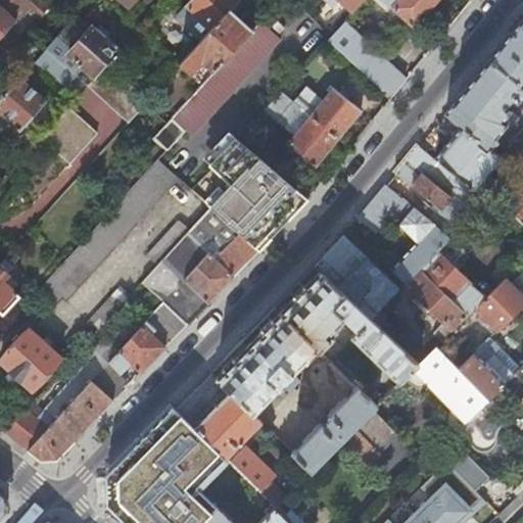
[(0,0),(0,39),(15,21),(30,6),(42,17),(49,8),(39,0),(0,0)]
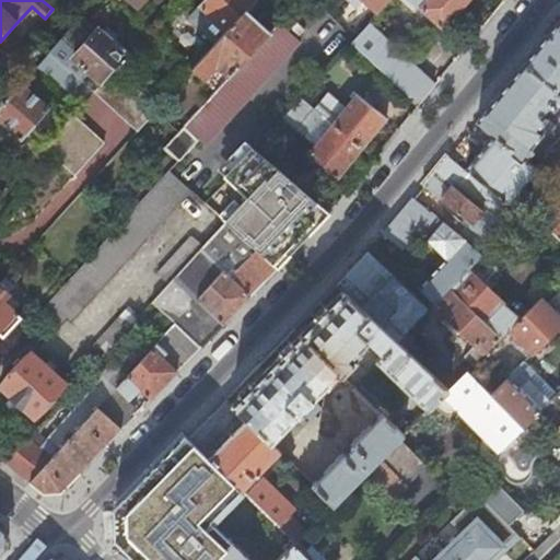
[(206,0),(200,7),(228,32),(246,11),(255,0),(206,0)]
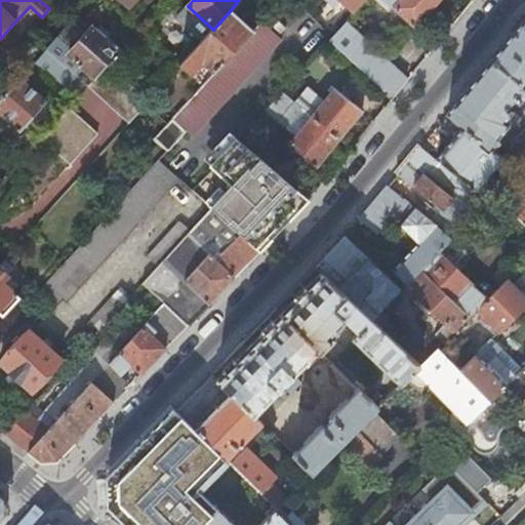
[(341,0),(355,11),(364,0),(341,0)]
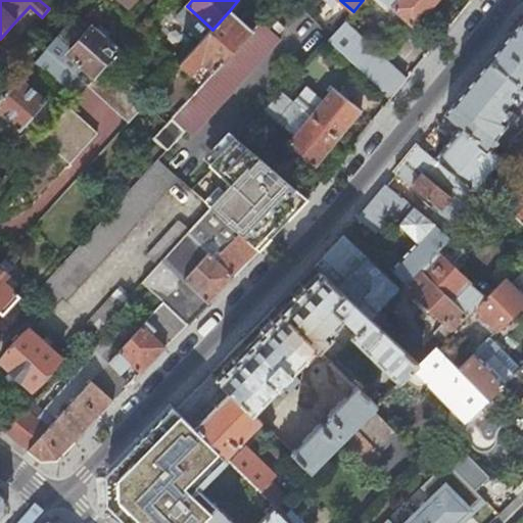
[(383,0),(414,29),(438,0),(383,0)]
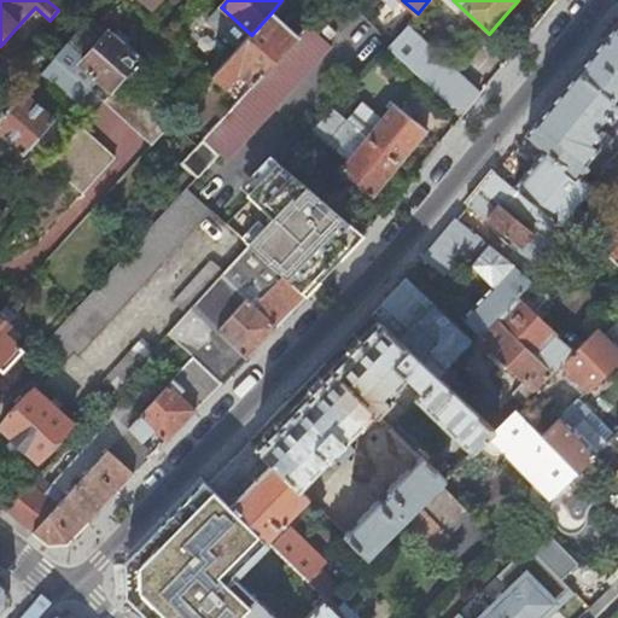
[(251,35),(214,76),(223,86),(237,73),(250,85),(297,35),(272,12),(251,35)]
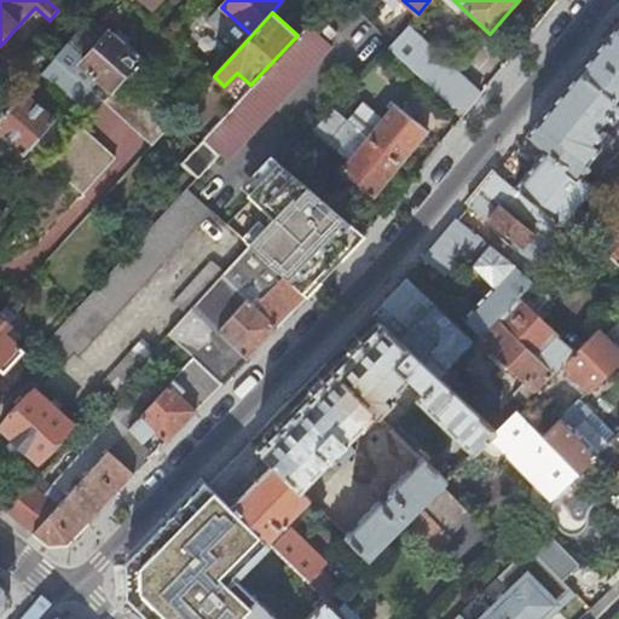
[(618,22),(537,122),(555,138),(590,167),(601,177),(611,167),(594,152),(600,146),(603,150),(614,138),(600,125),(603,121),(608,125),(618,113),(618,22)]
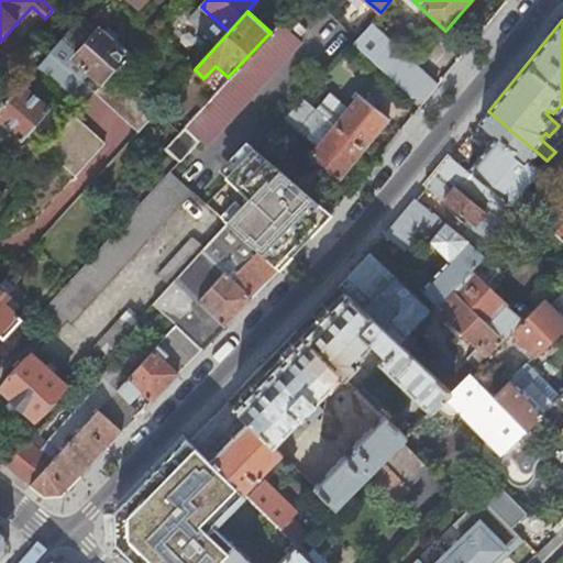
[(198,110),(179,132),(165,147),(179,161),(183,163),(200,143),(207,148),(302,41),(279,21),(271,32),(228,77),(198,110)]
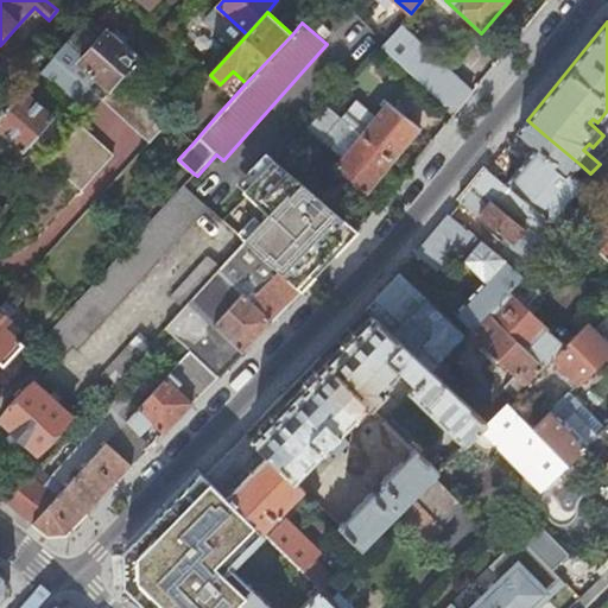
[(399,26),(384,43),(381,46),(455,114),(473,93),(399,26)]
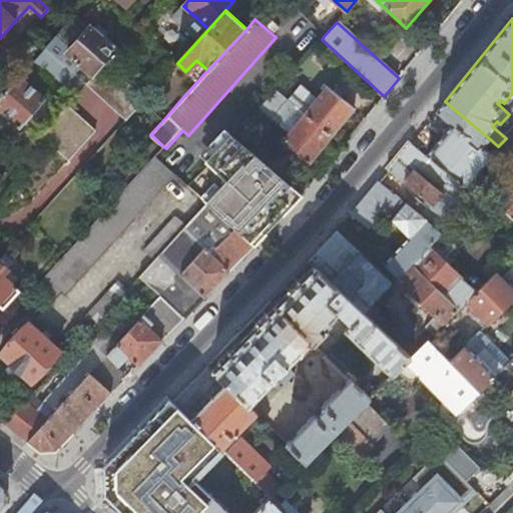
[(55,34),(45,46),(73,72),(81,64),(94,75),(105,62),(118,49),(106,38),(100,36),(90,27),(70,48),(55,34)]
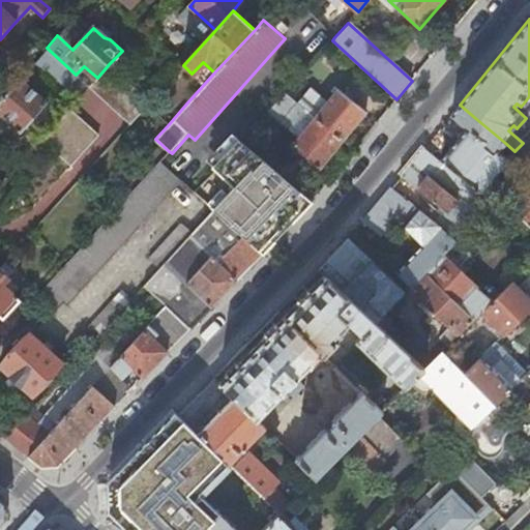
[(47,48),(29,32),(17,47),(77,100),(89,87),(76,75),(47,48)]
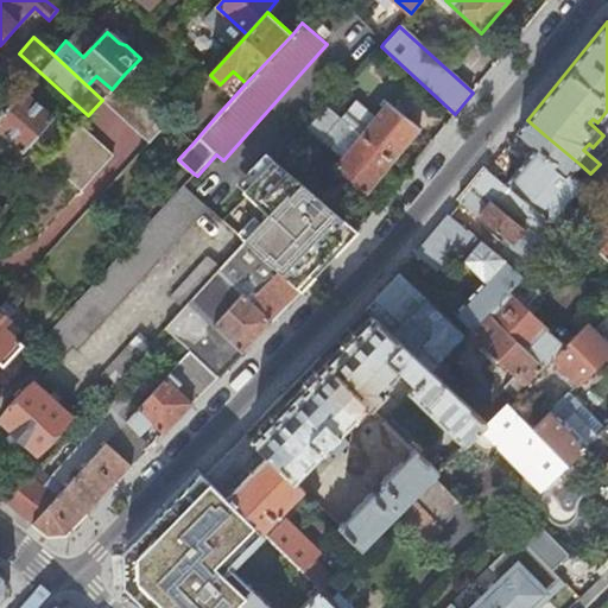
[(112,89),(102,100),(150,141),(169,120),(171,118),(125,74),(112,89)]
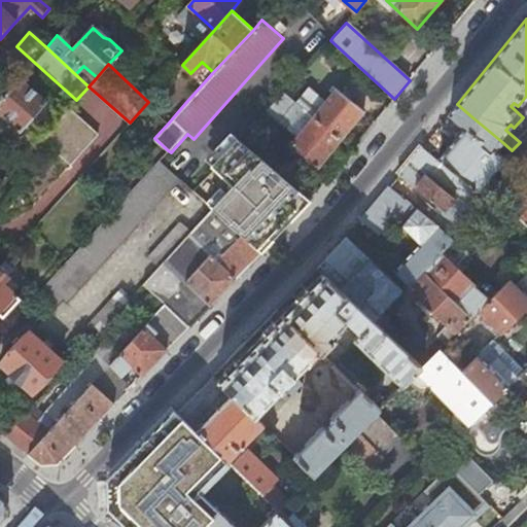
[(21,79),(0,101),(0,115),(20,133),(46,103),(21,79)]
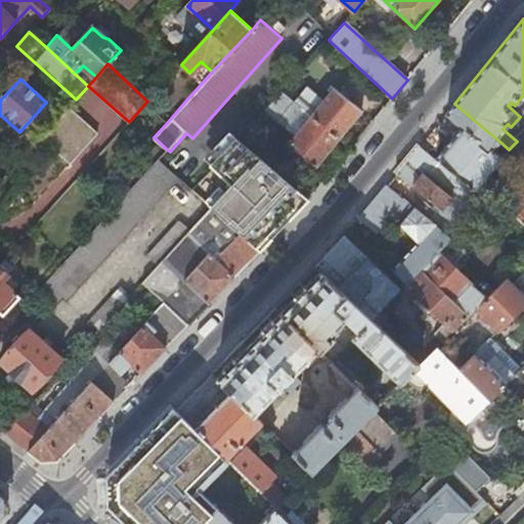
[(147,101),(145,103),(167,123),(184,102),(164,83),(147,101)]
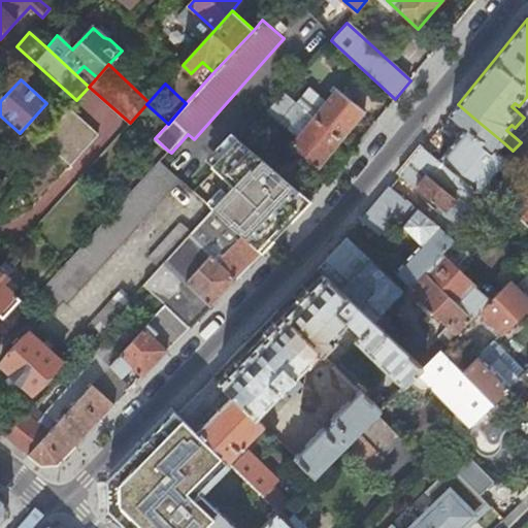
[(297,102),(315,117),(327,101),(310,88),(297,102)]
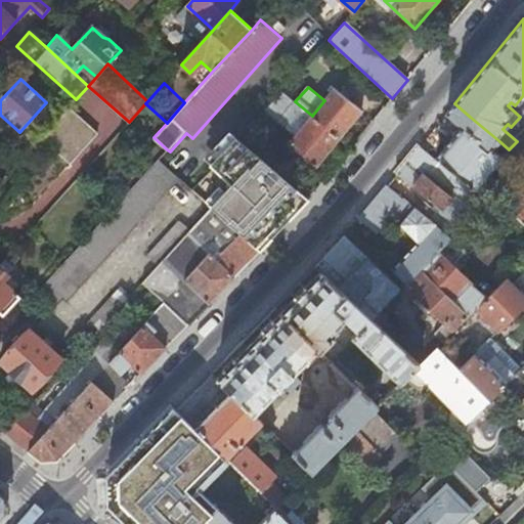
[(312,116),(340,138),(363,110),(335,87),(324,100),(312,116)]
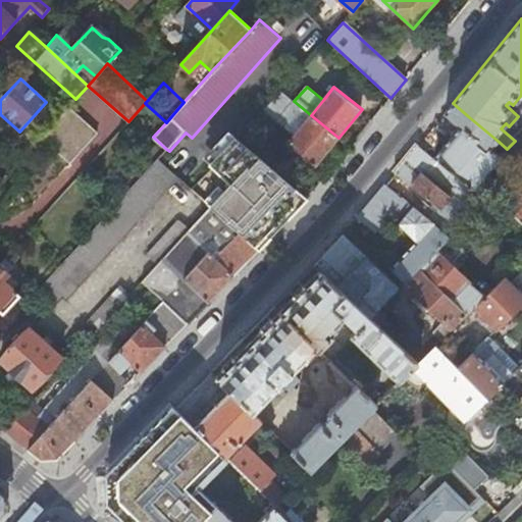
[(281,90),(264,109),(295,135),(311,115),(294,101),(281,90)]
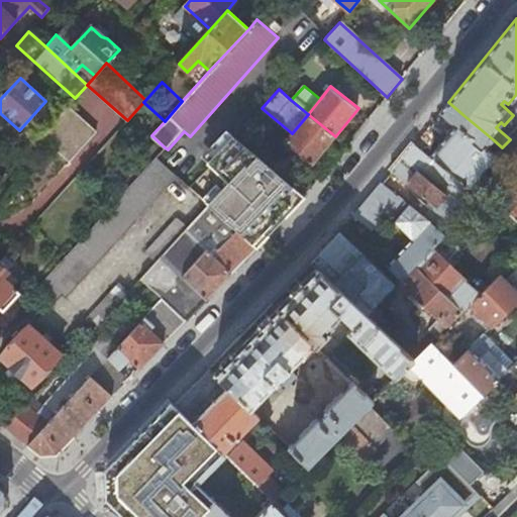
[(95,133),(67,107),(39,137),(68,163),(95,133)]
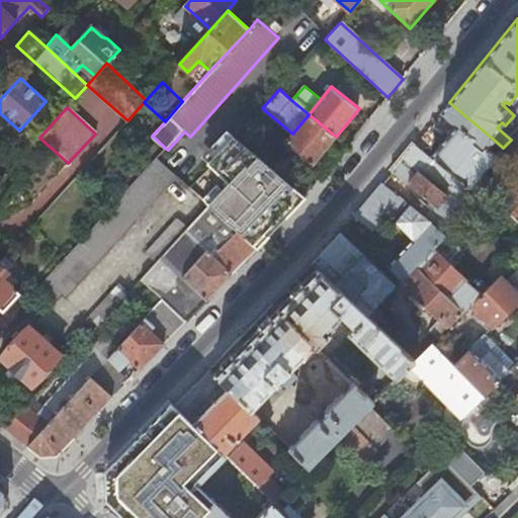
[(309,114),(292,134),(285,142),(313,164),(336,137),(309,114)]
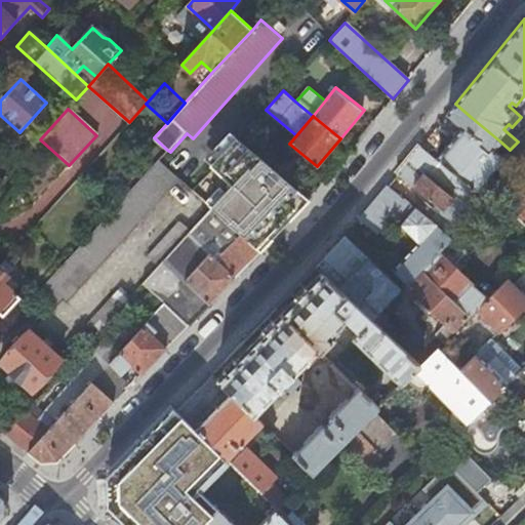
[(500,142),(471,117),(437,159),(476,191),(489,174),(493,169),(503,157),(493,149),(500,142)]
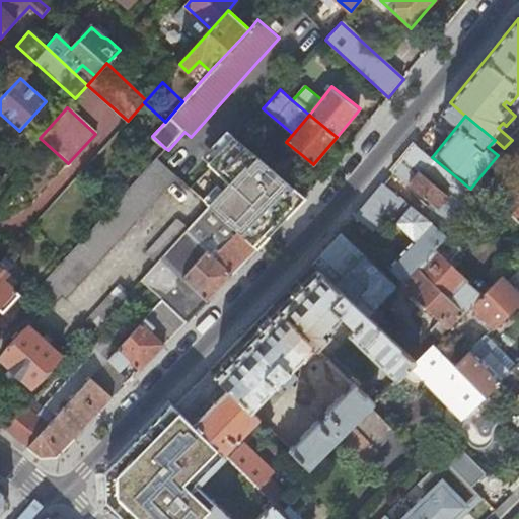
[(219,188),(205,202),(209,205),(256,248),(298,205),(305,198),(236,138),(235,137),(223,151),(209,165),(210,166),(230,184),(224,192),(219,188)]
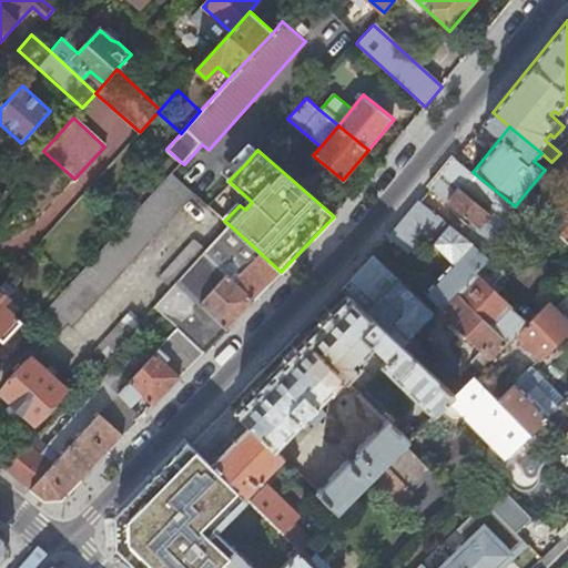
[(545,170),(551,162),(541,153),(534,161),(545,170)]
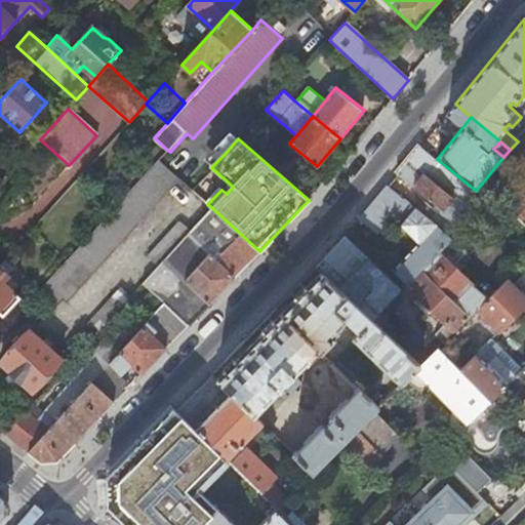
[(453,239),(454,238),(460,231),(488,202),(476,191),(437,159),(421,146),(399,172),(440,208),(432,219),(437,224),(453,239)]
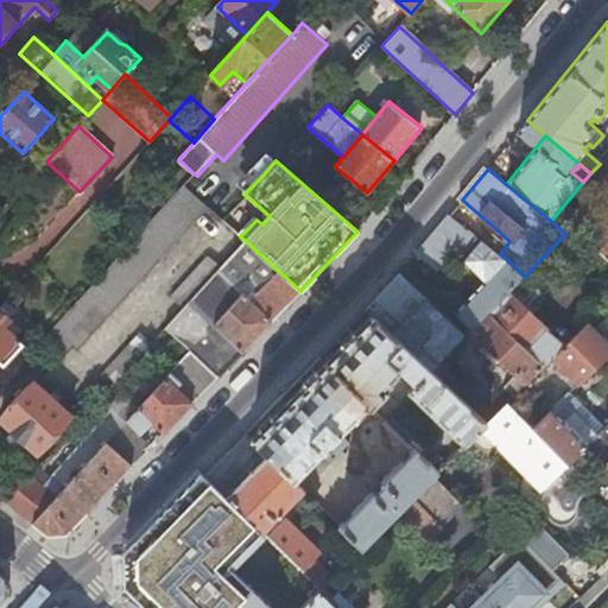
[(183,185),(42,341),(63,359),(73,348),(77,352),(207,208),(183,185)]
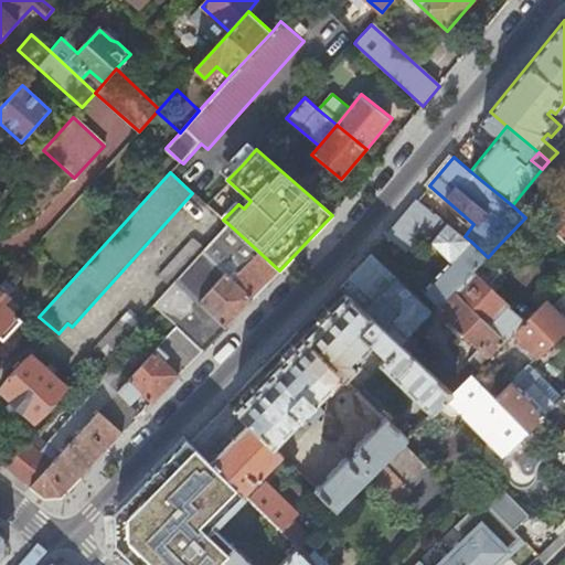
[(531,182),(526,188),(532,191),(536,187),(531,182)]
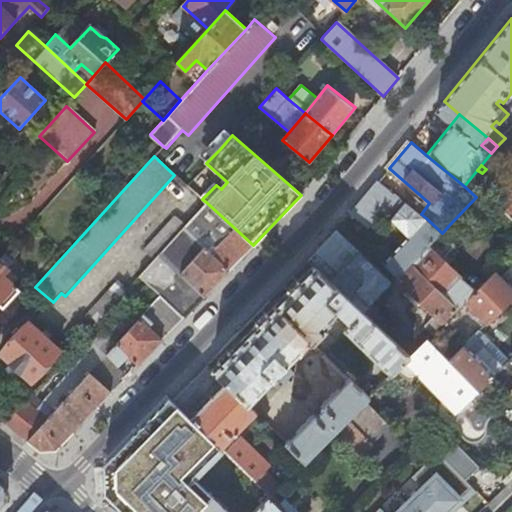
[(511,219),(511,180),(510,178),(491,198),(511,219)]
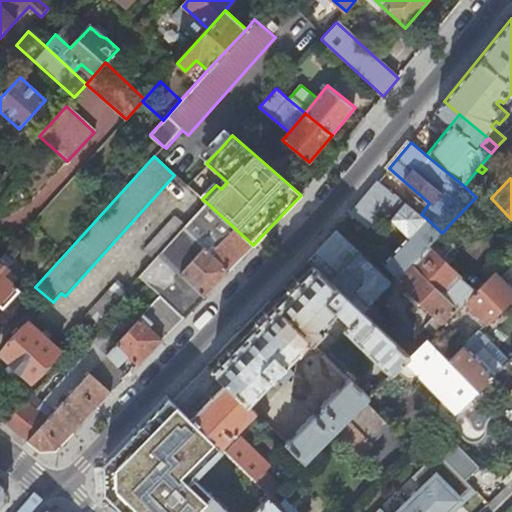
[(406,201),(380,179),(351,213),(367,228),(380,214),(388,221),(406,201)]
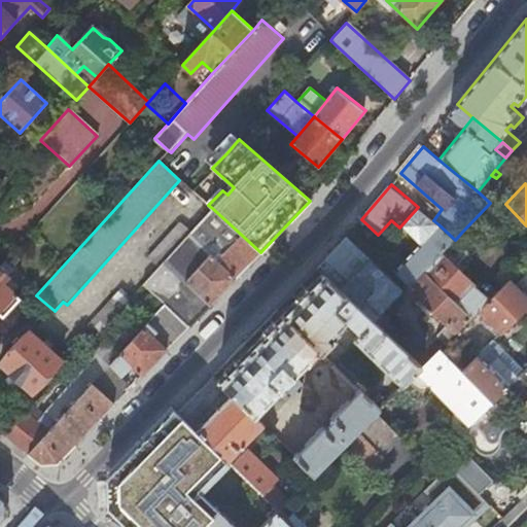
[(143,285),(165,305),(188,326),(260,252),(212,208),(190,233),(157,269),(143,285)]
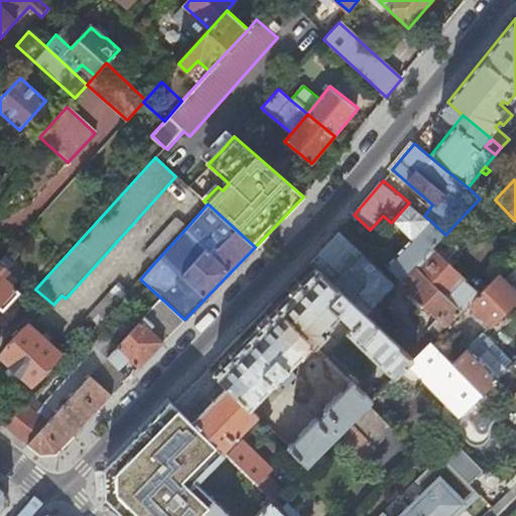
[(154,263),(186,228),(176,219),(145,254),(154,263)]
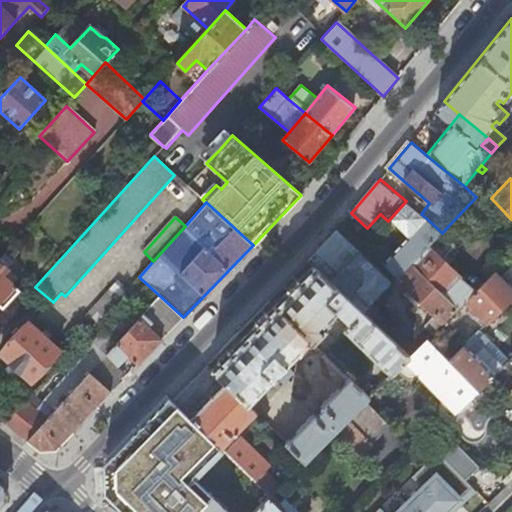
[(412,264),(442,233),(426,218),(382,264),(398,279),(412,264)]
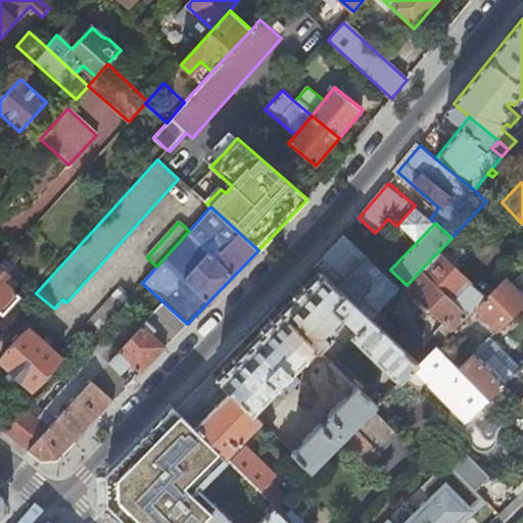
[(399,288),(344,234),(315,265),(370,319),(396,290),(399,288)]
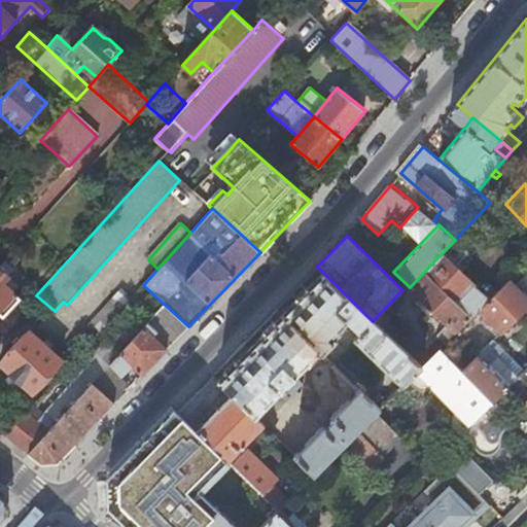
[(478,310),(489,299),(456,266),(468,251),(456,239),(455,240),(424,272),(470,317),(478,310)]
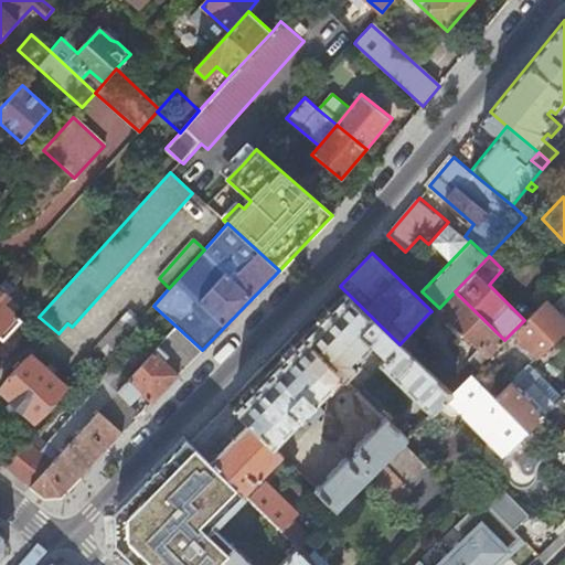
[(12,270),(4,279),(13,287),(21,278),(12,270)]
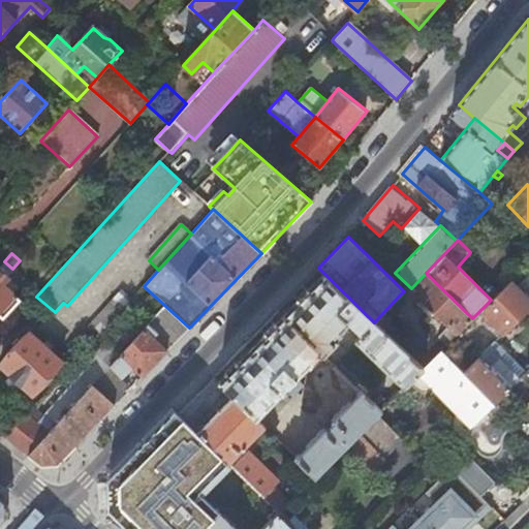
[(421,369),(422,369),(400,348),(374,322),(318,268),(278,309),(322,352),(327,356),(339,342),(335,338),(350,323),(362,334),(355,340),(403,387),(408,382),(421,369)]
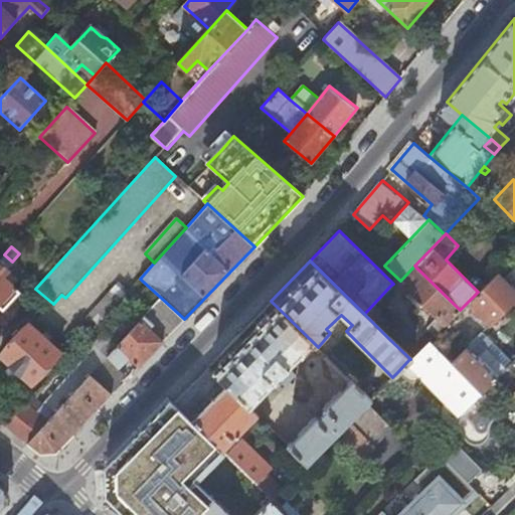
[(0,305),(4,309),(20,291),(3,276),(7,271),(0,264),(0,305)]
